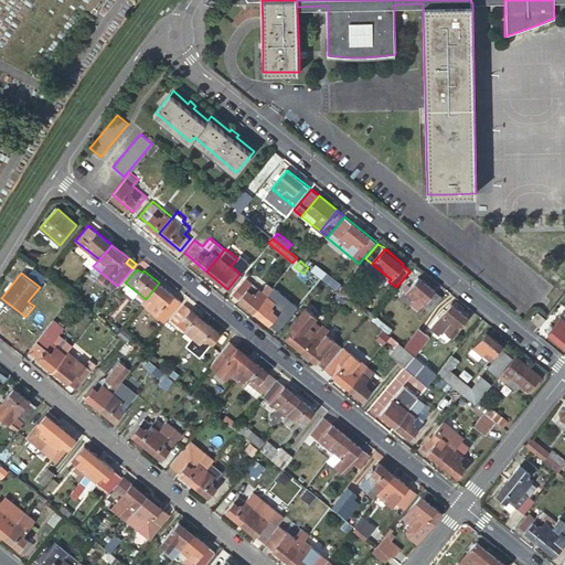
[(242,275),(240,274),(227,289),(230,291),(242,275)]
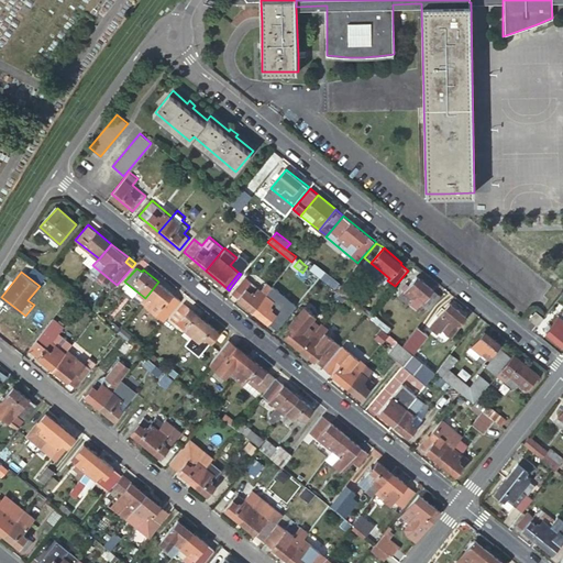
[(421,304),(429,310),(441,295),(417,275),(405,290),(414,297),(411,300),(419,307),(421,304)]
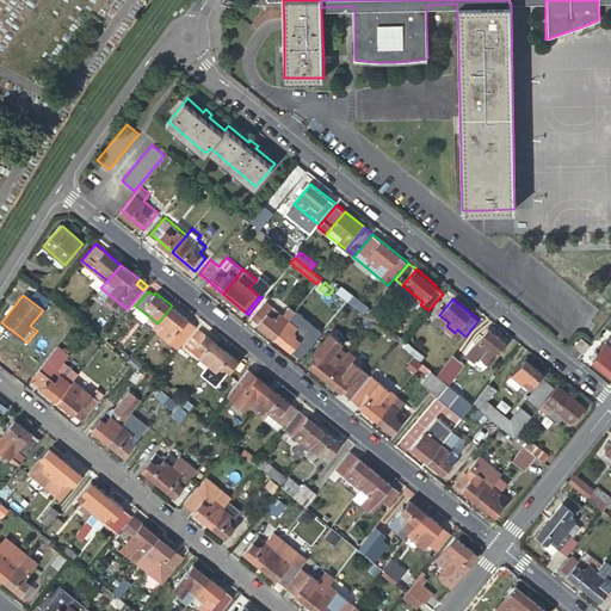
[(252,318),(273,335),(288,319),(283,314),(266,300),(252,318)]
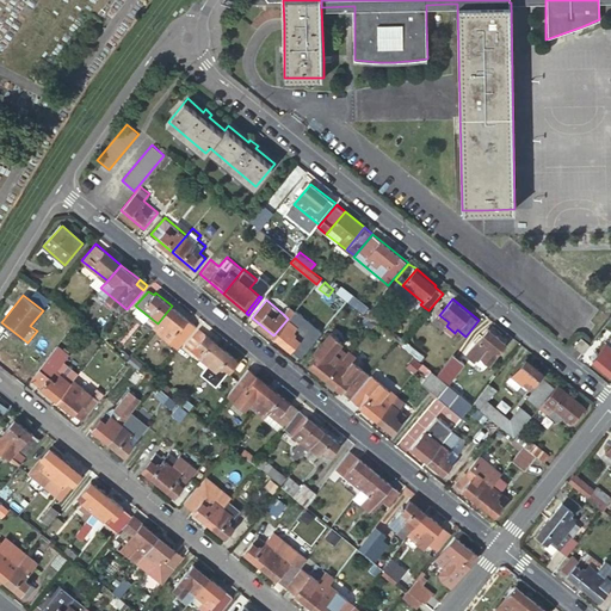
[(198,327),(172,306),(158,323),(165,329),(171,322),(179,329),(173,335),(171,338),(181,346),(198,327)]
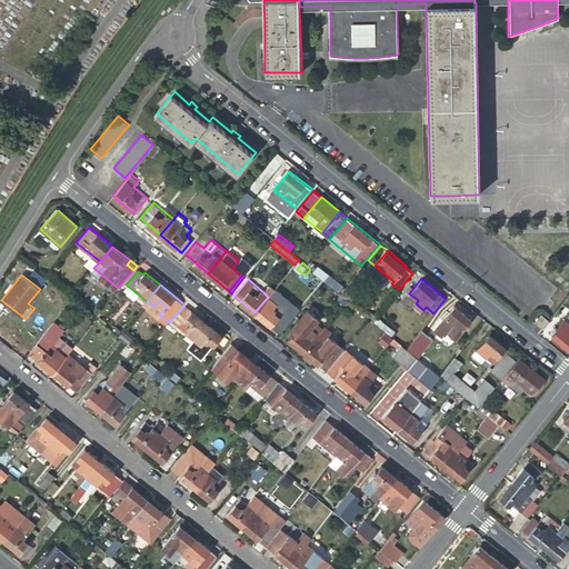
[(263,292),(268,297),(275,289),(269,285),(263,292)]
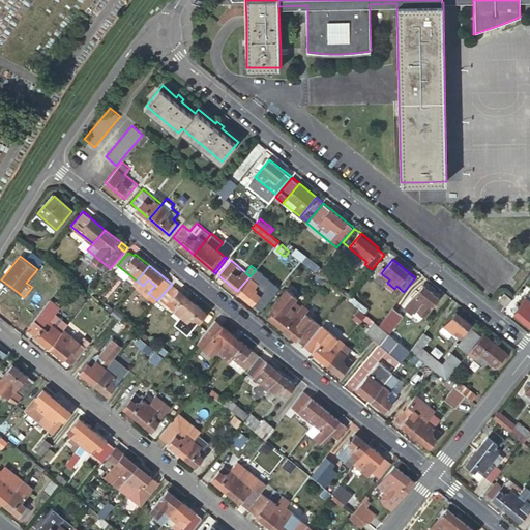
[(249,276),(237,291),(257,306),(264,297),(259,293),(252,288),(257,282),(249,276)]
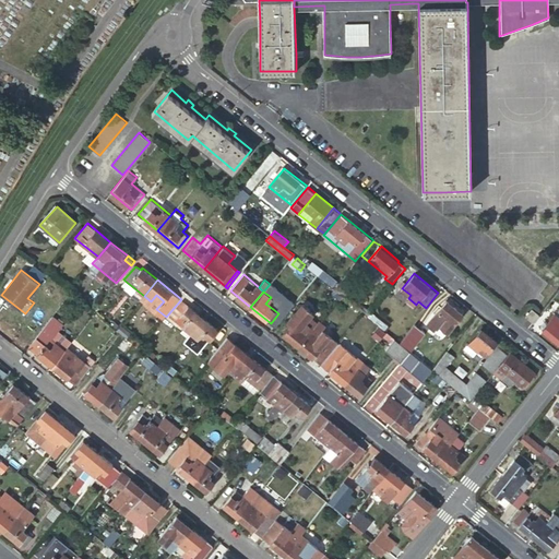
[(156,295),(151,301),(158,307),(164,301),(156,295)]
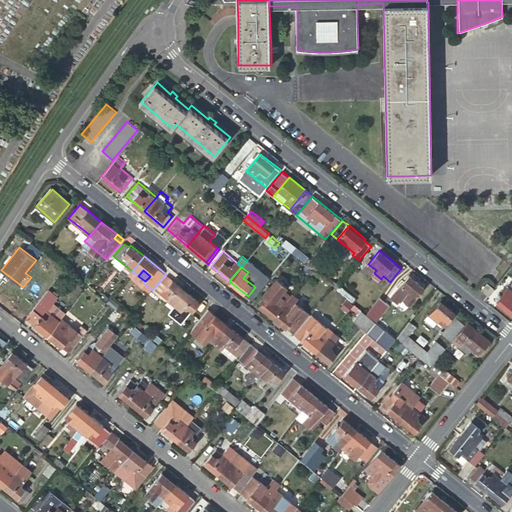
[(243,278),(250,283),(254,277),(248,272),(243,278)]
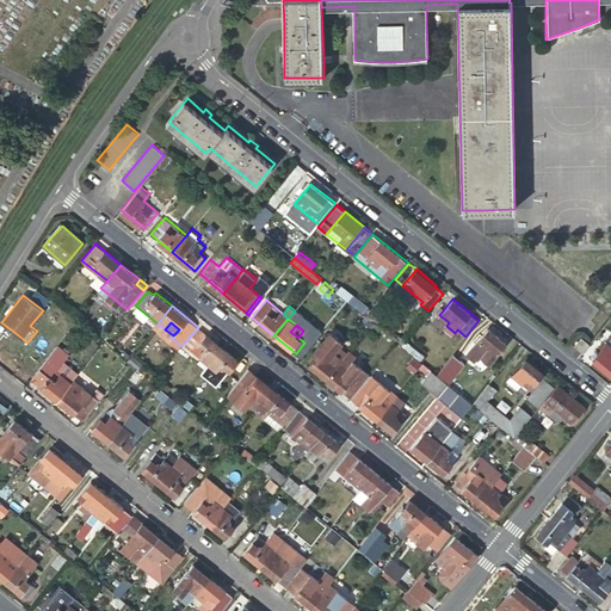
[(487,327),(474,345),(483,352),(481,355),(489,362),(505,343),(487,327)]
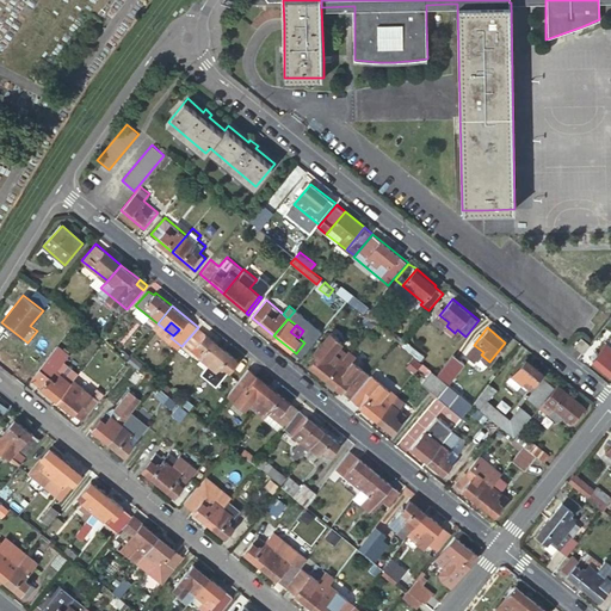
[(208,364),(222,347),(199,329),(185,346),(208,365),(208,364)]
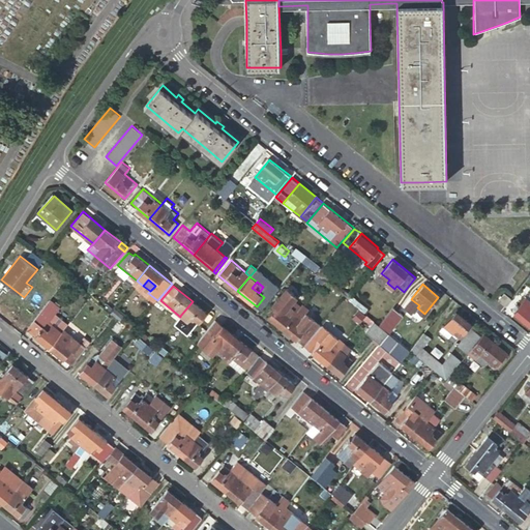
[(283,326),(294,313),(299,306),(292,300),(295,296),(286,288),(271,304),(274,307),(268,315),(283,326)]
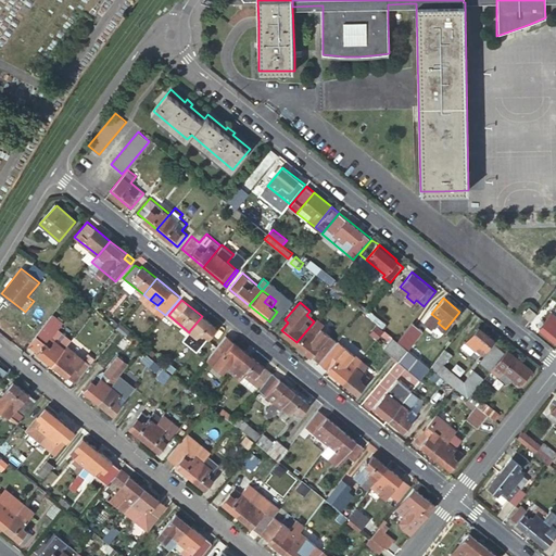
[(528,307),(522,314),(530,320),(535,313),(528,307)]
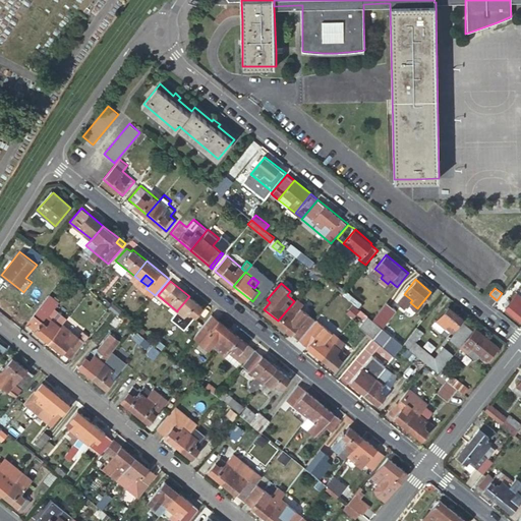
[(520,296),(516,293),(505,307),(519,320),(520,316),(520,296)]
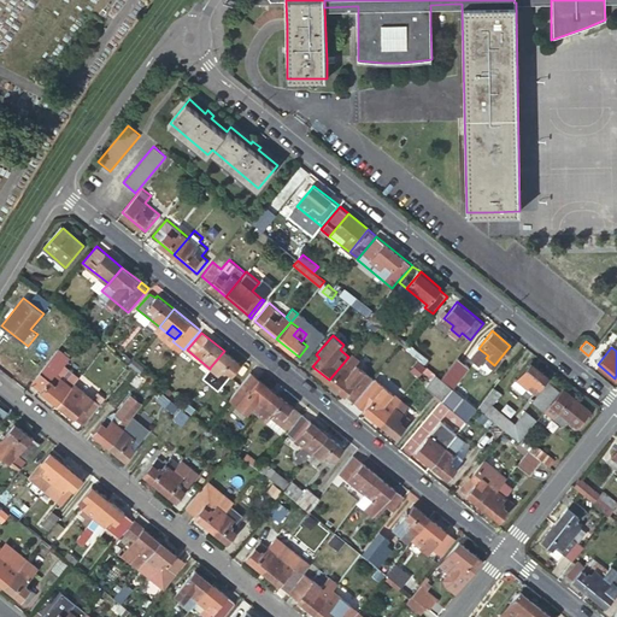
[(58,351),(31,383),(58,404),(72,387),(56,374),(62,365),(68,358),(58,351)]
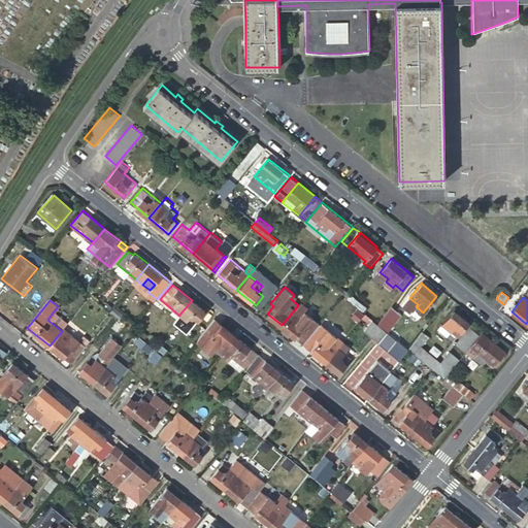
[(205,311),(192,300),(179,315),(179,316),(194,327),(205,311)]
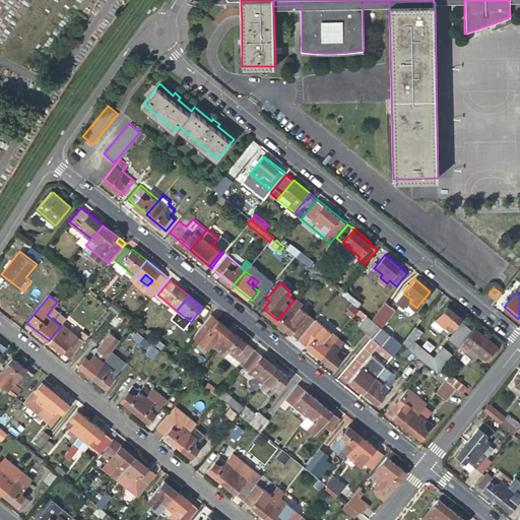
[(294,301),(288,307),(277,320),(290,331),(299,338),(315,319),(301,307),(303,305),(296,299),(294,301)]
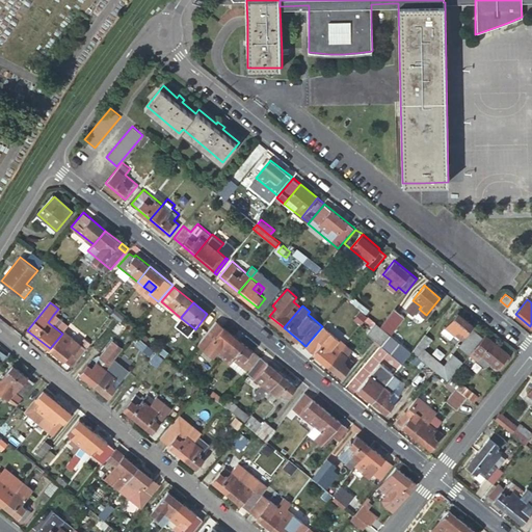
[(379,325),(389,334),(404,316),(394,308),(379,325)]
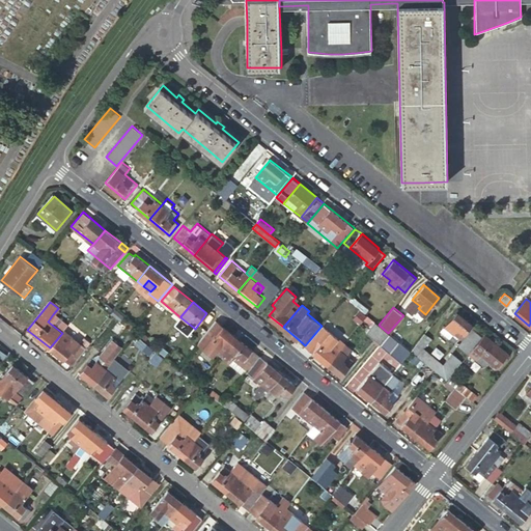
[(459,338),(472,325),(456,312),(441,332),(449,338),(453,334),(459,338)]
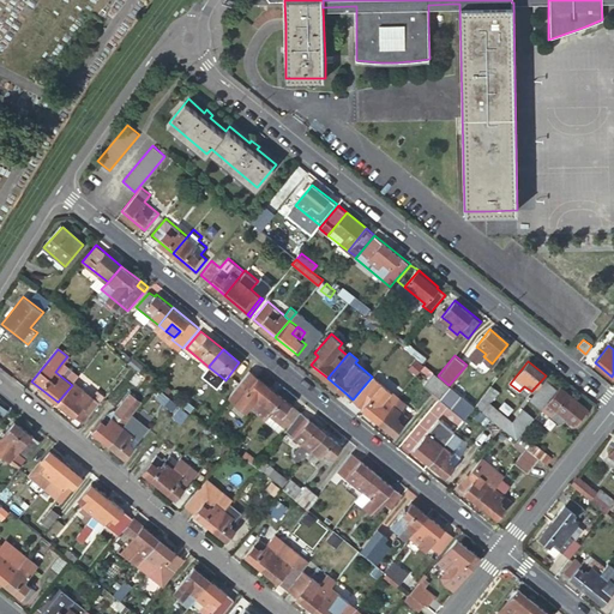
[(74,381),(78,377),(61,363),(55,372),(72,385),(74,381)]
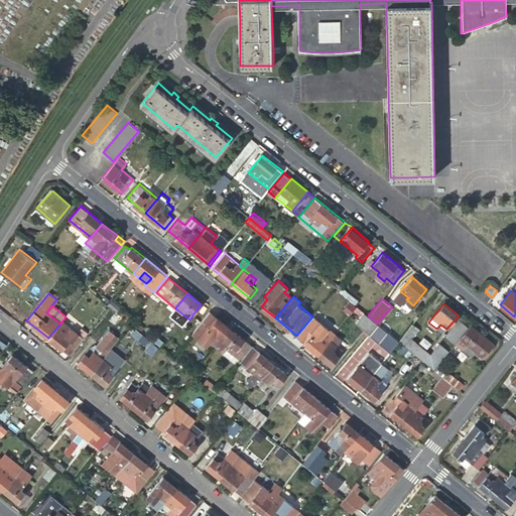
[(122,316),(116,311),(110,318),(116,324),(122,316)]
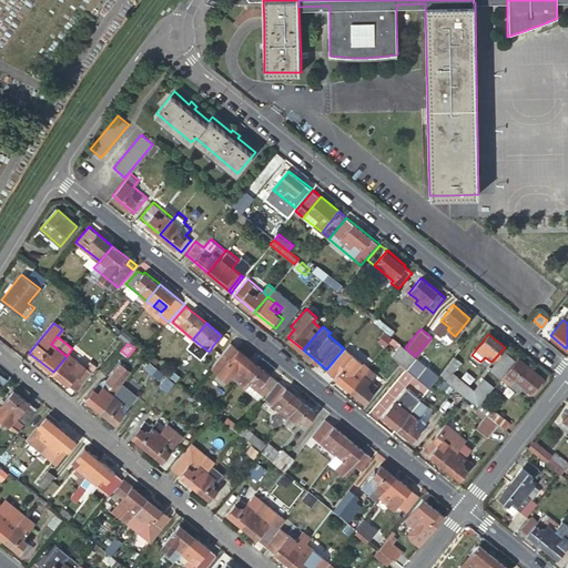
[(241,378),(254,362),(231,343),(212,367),(235,385),(241,378)]
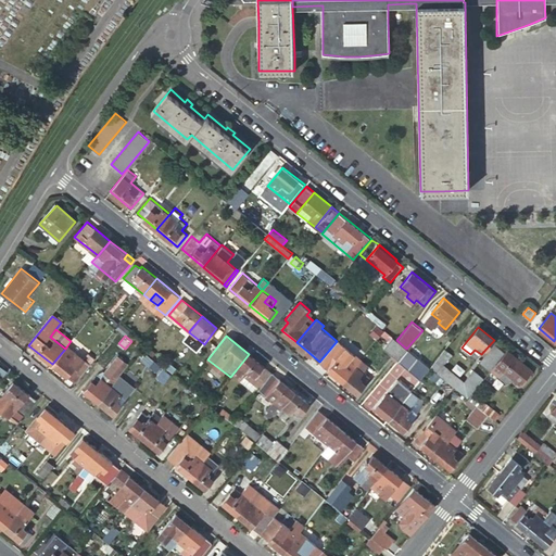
[(396,340),(392,337),(383,348),(397,359),(406,349),(396,340)]
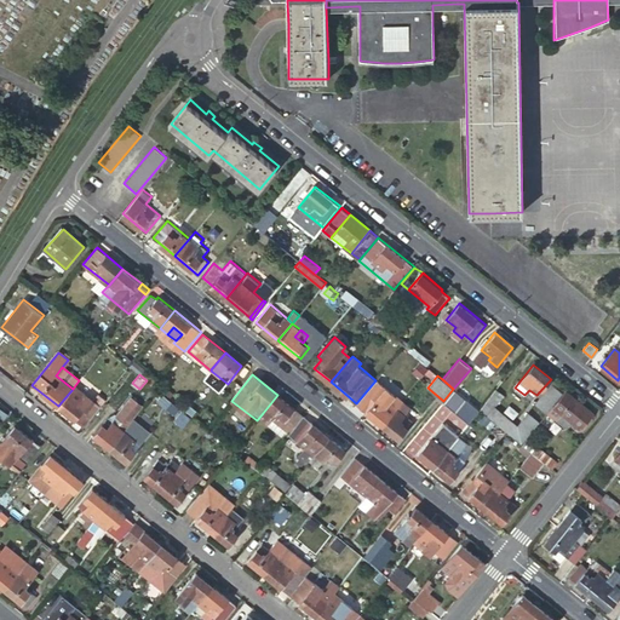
[(356,403),(382,424),(401,401),(377,379),(375,380),(356,403)]
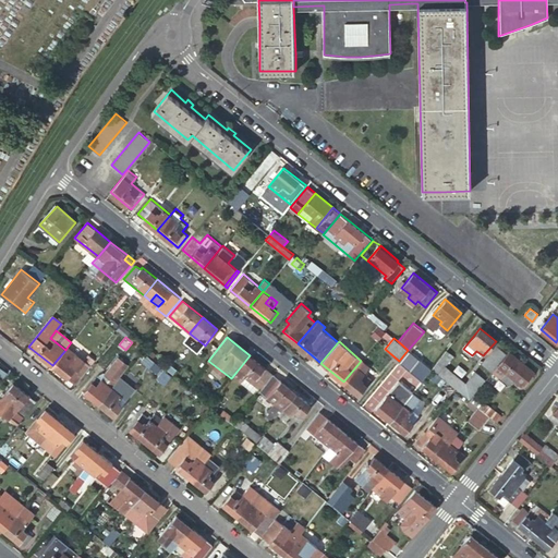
[(486,358),(497,346),(498,343),(496,341),(483,355),(486,358)]
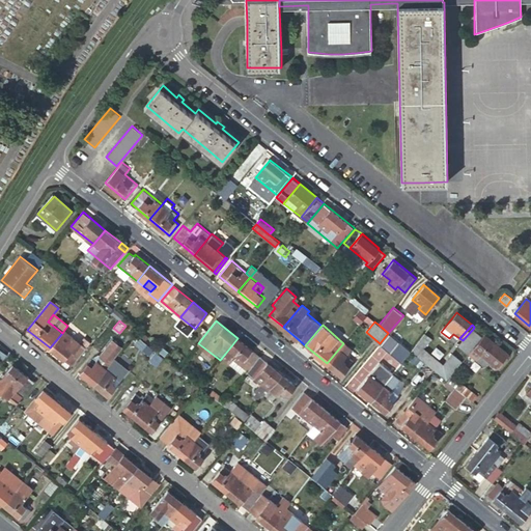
[(481,335),(473,329),(463,340),(457,346),(467,354),(481,335)]
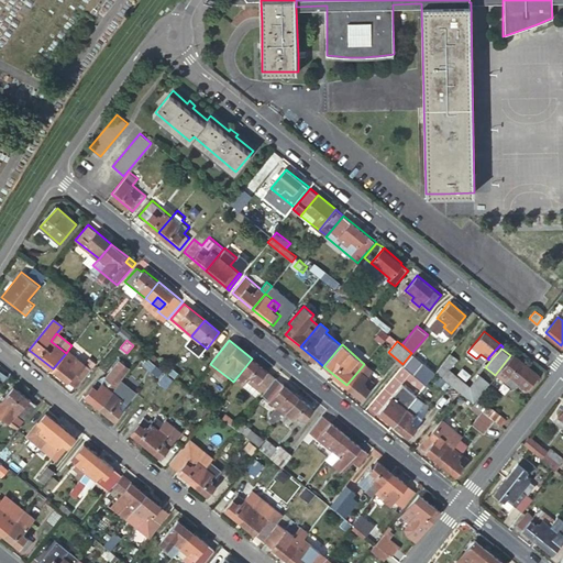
[(76,387),(91,368),(68,350),(66,353),(53,368),(76,387)]
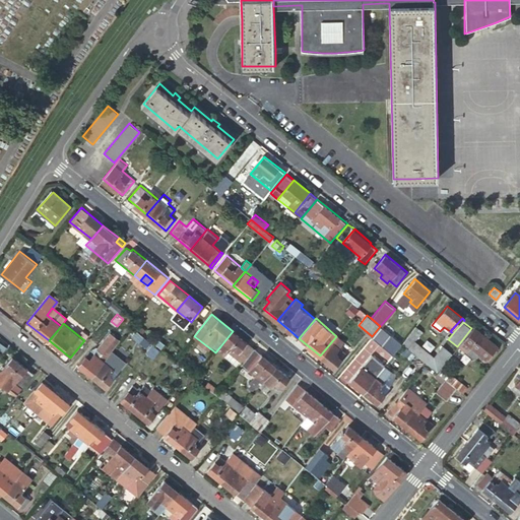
[(390,334),(380,326),(372,336),(371,337),(381,345),(390,334)]
